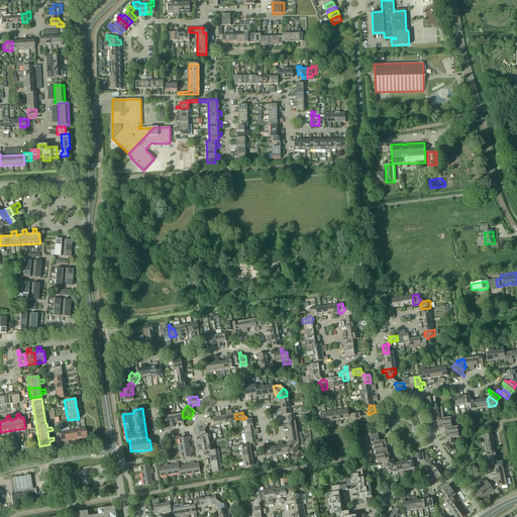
[(209,414),(209,418),(205,418),(206,422),(204,424),(207,426),(209,424),(214,423),(213,417),(212,413),(209,414)]
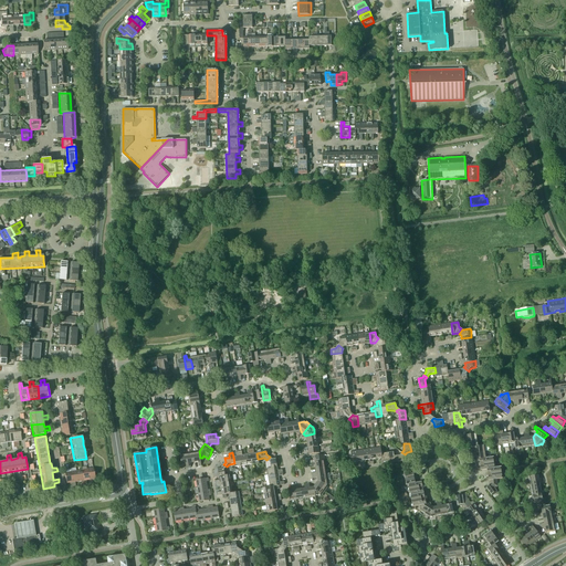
[(404,458),(405,454),(401,452),(400,456),(394,457),(395,462),(404,461),(404,458)]
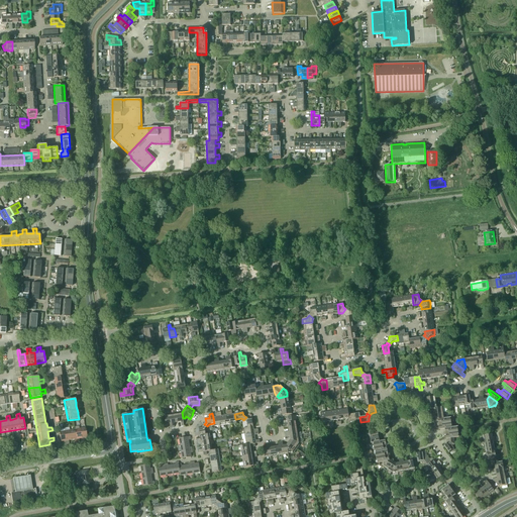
[(353,414),(348,414),(348,418),(348,420),(345,421),(346,424),(349,423),(349,424),(352,424),(353,428),(355,427),(353,414)]
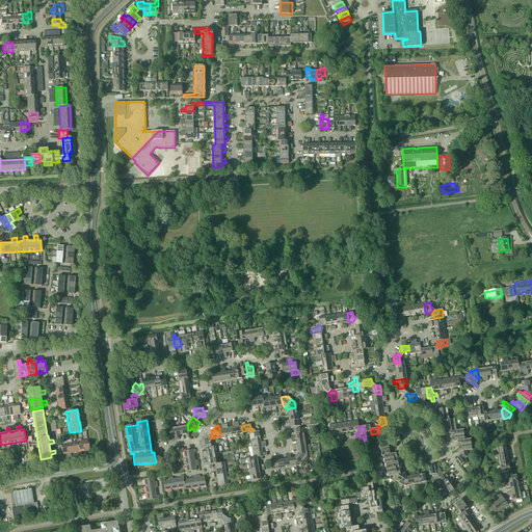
[(256,431),(254,429),(250,432),(249,434),(250,441),(255,440),(255,441),(261,440),(259,431),(256,431)]
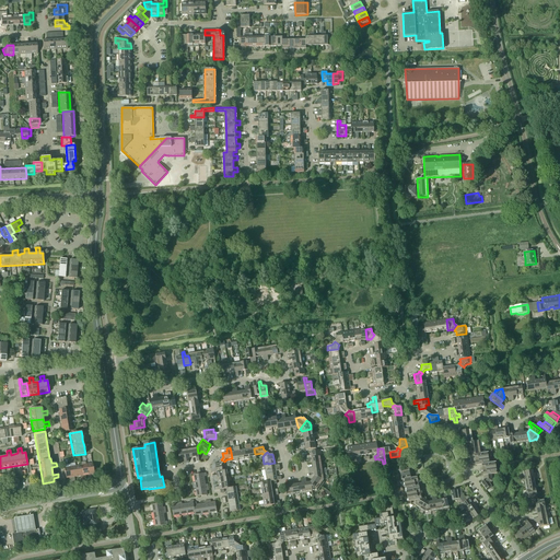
[(471,455),(471,454),(469,455),(469,457),(475,456),(475,459),(474,459),(474,461),(474,464),(476,463),(476,465),(481,465),(496,463),(498,463),(498,459),(489,461),(488,452),(481,453),(471,455)]
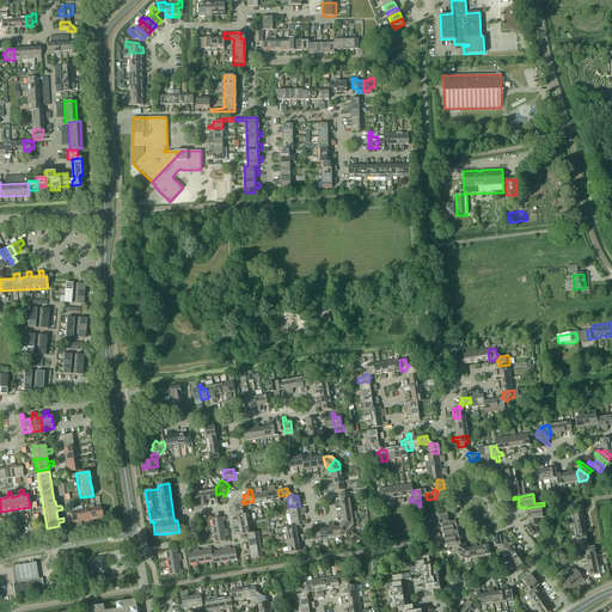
[(244,514),(243,508),(245,505),(242,502),(239,506),(236,506),(237,515),(244,514)]
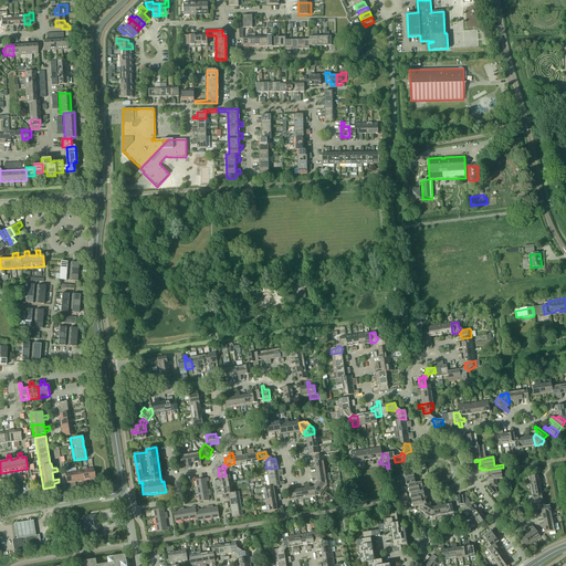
[(501,474),(506,473),(505,471),(501,472),(501,473),(491,474),(490,473),(488,473),(486,473),(486,474),(486,477),(488,477),(488,479),(485,479),(486,481),(491,481),(490,480),(496,479),(496,480),(502,479),(501,479),(501,477),(502,477),(501,474)]
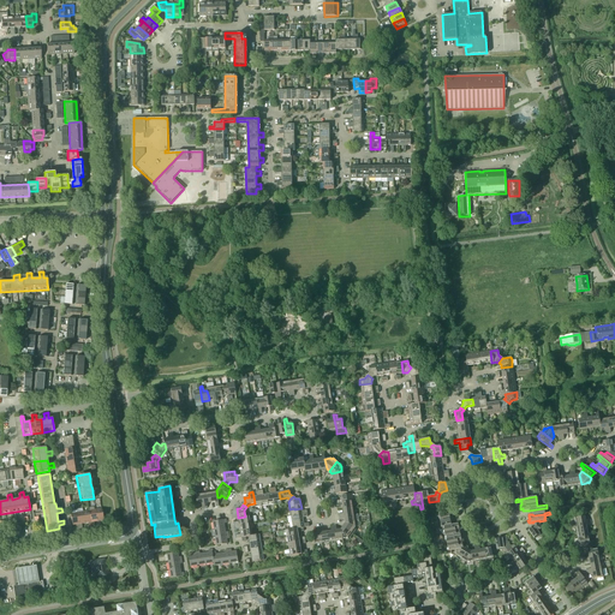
[(245,517),(238,518),(238,521),(233,523),(234,525),(250,523),(254,521),(252,515),(250,515),(245,517)]
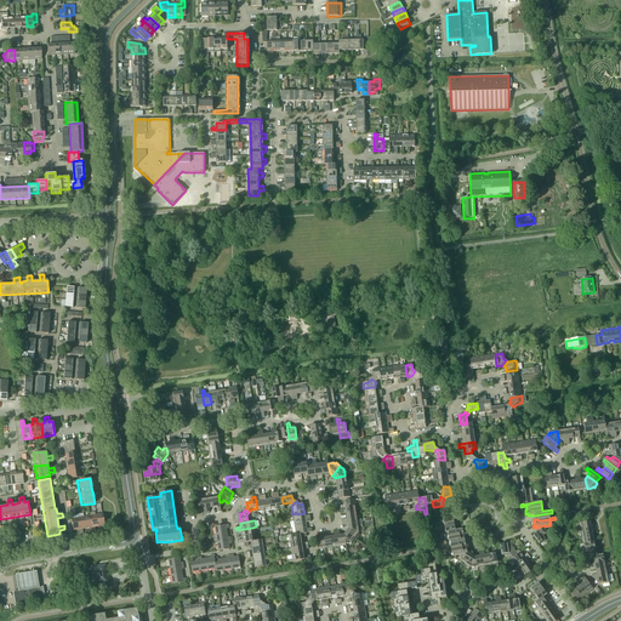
[(216,535),(227,533),(227,528),(229,528),(228,524),(215,527),(216,535)]
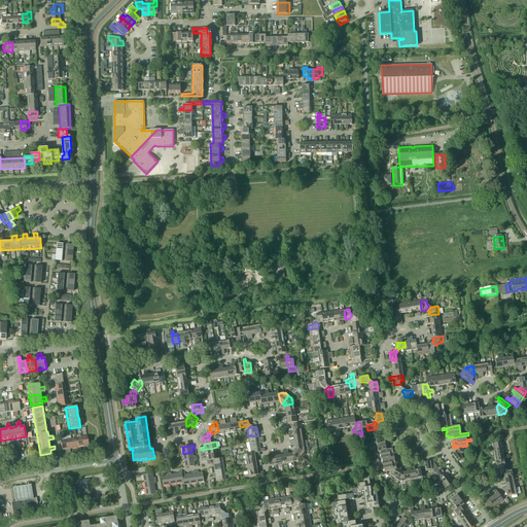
[(260,449),(259,446),(250,448),(251,453),(254,453),(256,453),(257,456),(260,455),(259,452),(265,451),(265,448),(260,449)]
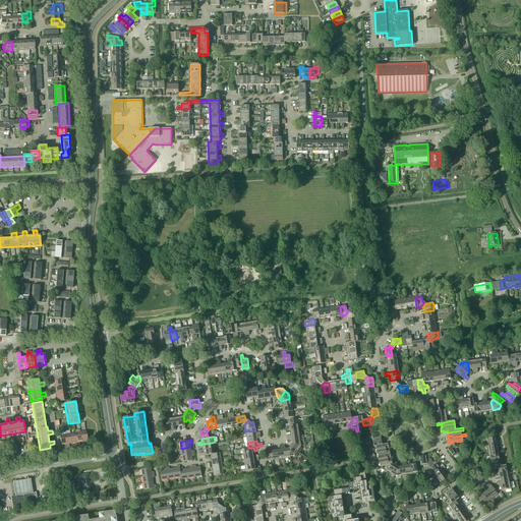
[(458,448),(457,442),(457,441),(451,442),(452,443),(452,446),(448,449),(453,456),(458,453),(455,450),(458,448)]
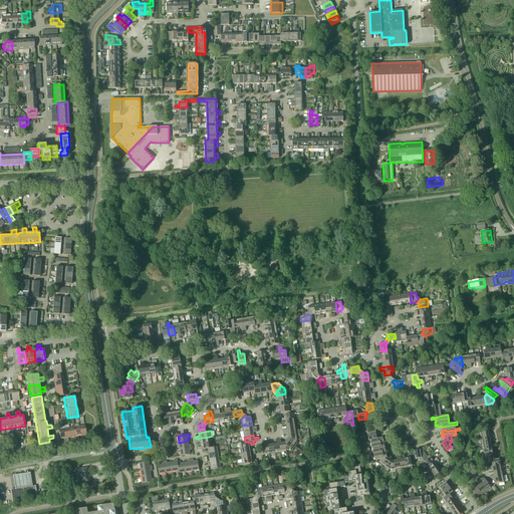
[(288,438),(286,440),(295,446),(297,443),(296,442),(297,441),(301,440),(300,436),(297,436),(296,437),(296,436),(288,438)]
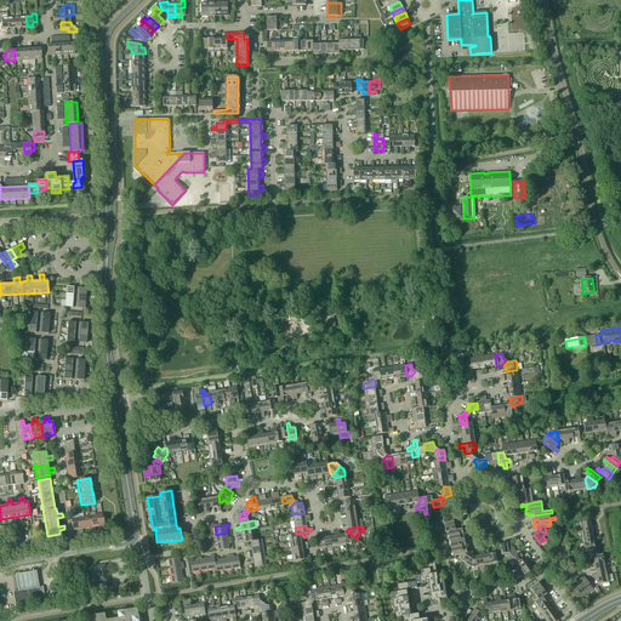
[(581,530),(582,537),(592,535),(592,530),(597,530),(596,528),(581,530)]
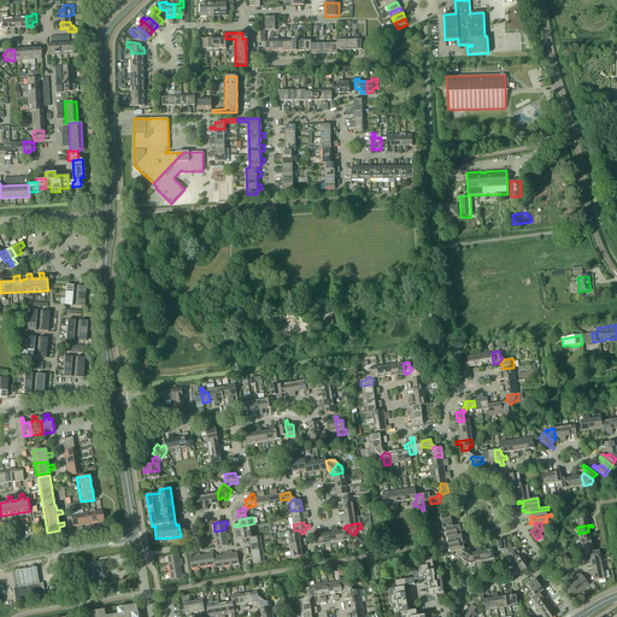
[(459,526),(453,527),(446,528),(446,530),(445,530),(447,538),(448,540),(447,540),(447,541),(462,538),(462,535),(463,535),(463,532),(462,532),(460,532),(459,526)]
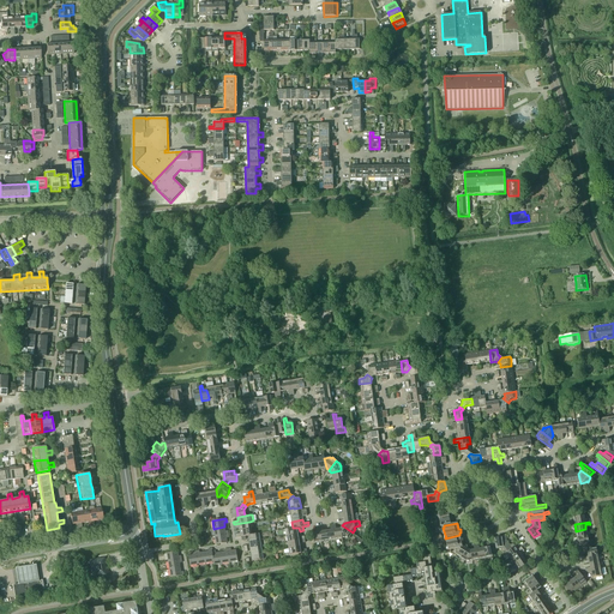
[(342,539),(341,529),(336,529),(336,524),(332,525),(335,540),(342,539)]
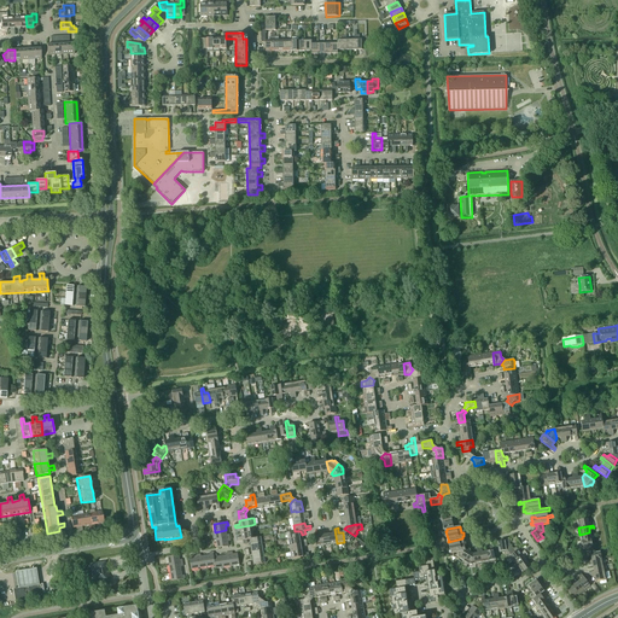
[(344,529),(343,532),(344,542),(350,541),(350,540),(351,541),(355,536),(344,529)]
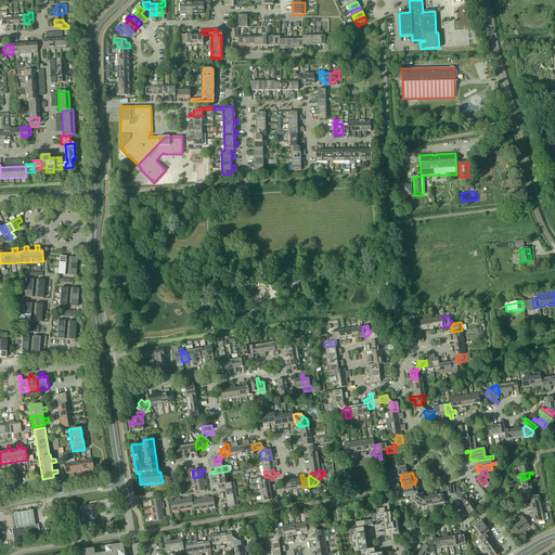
[(204,480),(203,476),(193,478),(194,485),(206,482),(206,480),(204,480)]
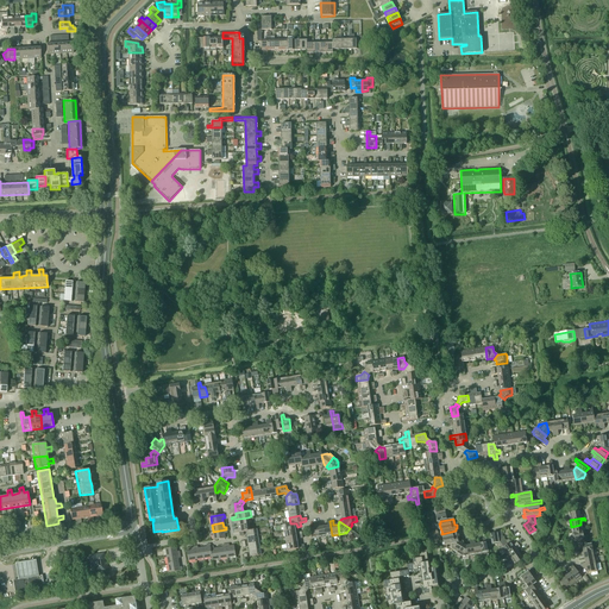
[(239,532),(240,535),(244,535),(243,532),(245,532),(245,531),(250,531),(250,529),(249,523),(238,526),(238,529),(233,529),(234,533),(239,532)]
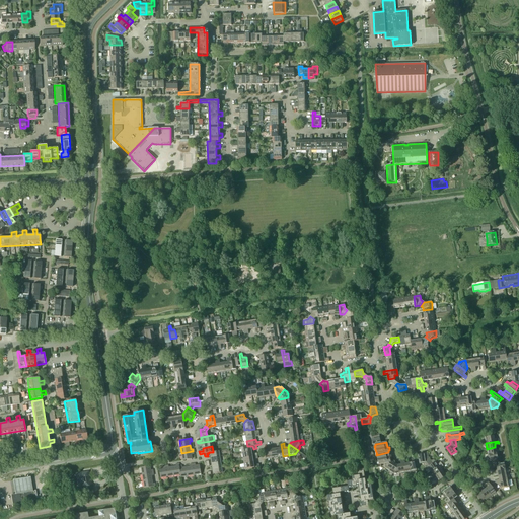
[(182,460),(193,459),(192,454),(194,454),(193,451),(181,453),(182,460)]
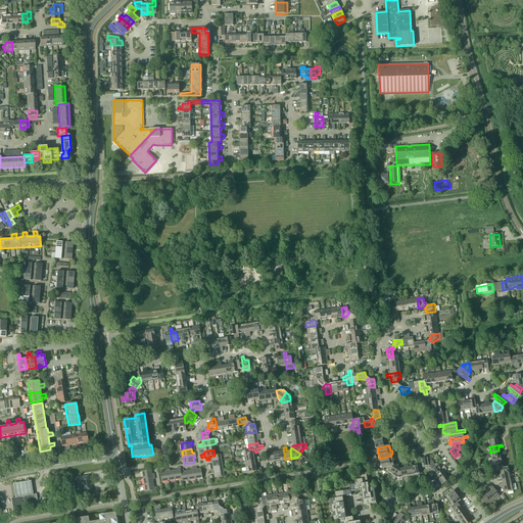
[(428,467),(431,462),(430,456),(425,457),(425,458),(421,459),(422,468),(428,467)]
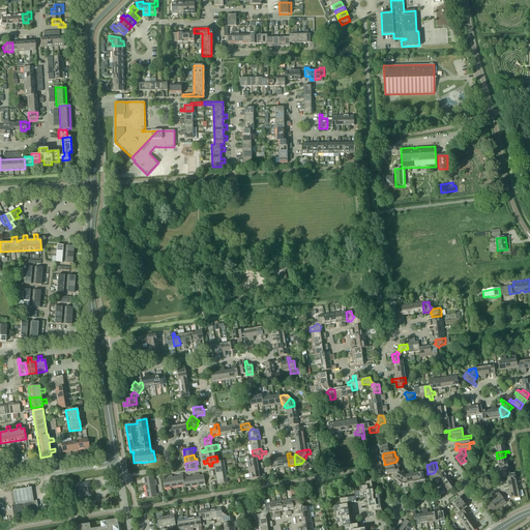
[(510,462),(498,464),(499,470),(508,468),(507,465),(511,464),(510,462)]
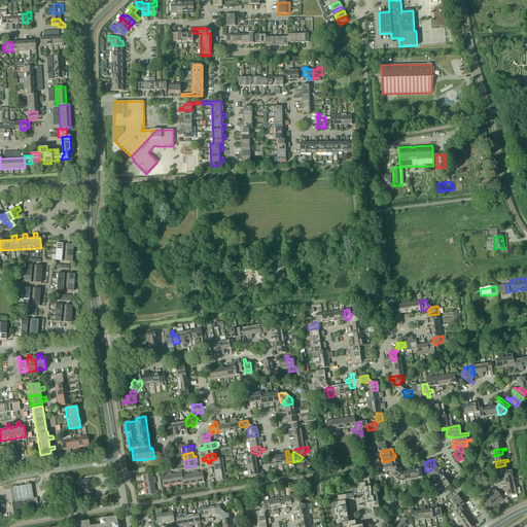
[(391,478),(395,480),(400,470),(398,469),(396,469),(396,465),(397,465),(396,463),(396,462),(395,463),(393,463),(392,465),(383,466),(384,472),(390,470),(391,476),(392,477),(391,478)]
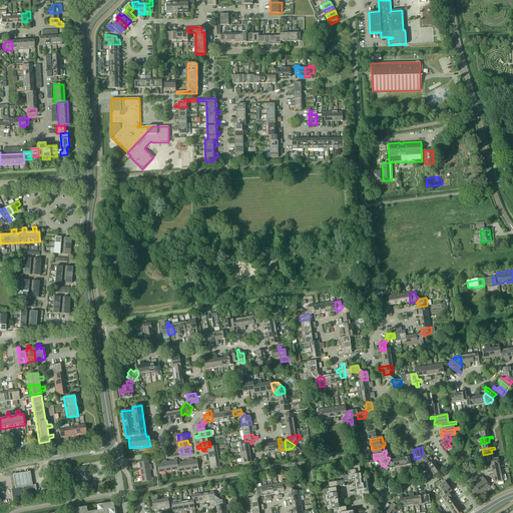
[(424,464),(432,458),(430,456),(428,458),(424,453),(423,453),(420,458),(424,464)]
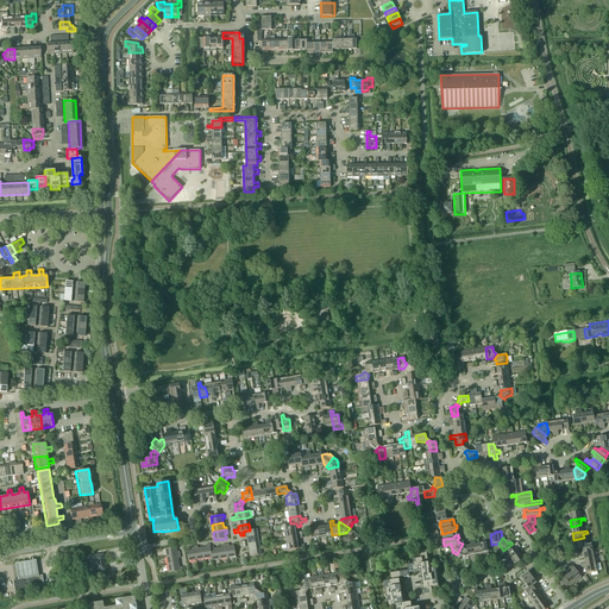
[(475,540),(472,540),(475,556),(482,554),(479,544),(476,544),(475,540)]
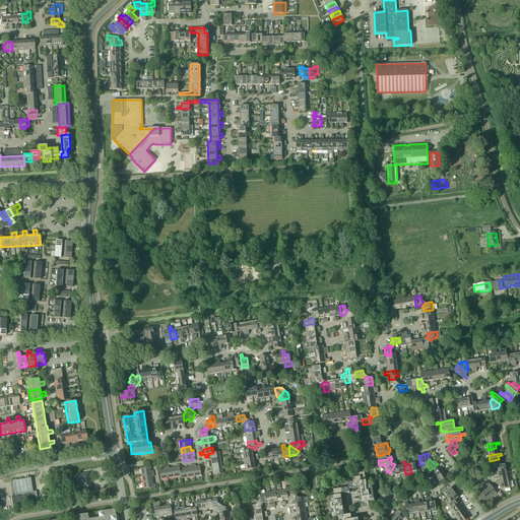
[(435,476),(442,470),(441,469),(444,467),(441,463),(439,465),(441,467),(440,467),(438,464),(430,470),(435,476)]
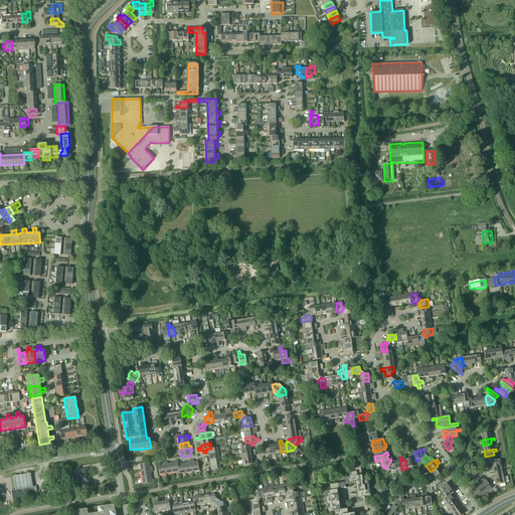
[(172,473),(179,472),(179,471),(178,463),(177,460),(174,461),(175,463),(171,463),(172,473)]
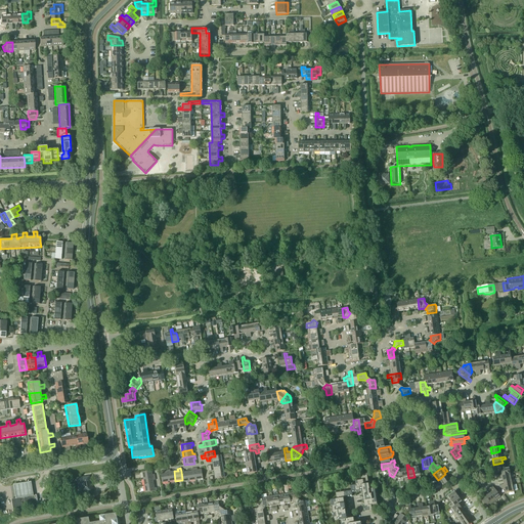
[(198,470),(197,468),(194,469),(195,480),(203,479),(202,469),(198,470)]
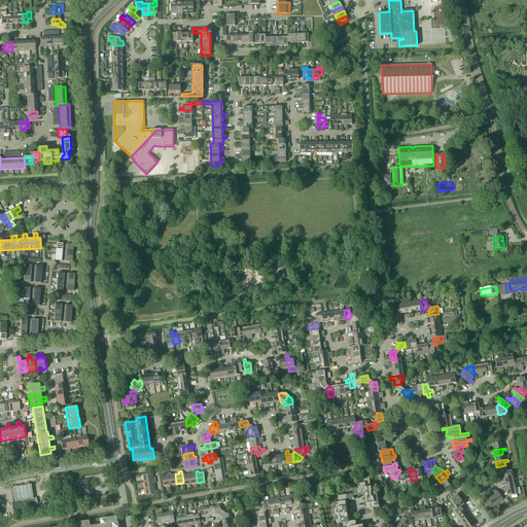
[(403,472),(400,470),(395,480),(398,482),(399,481),(400,482),(405,481),(403,472)]
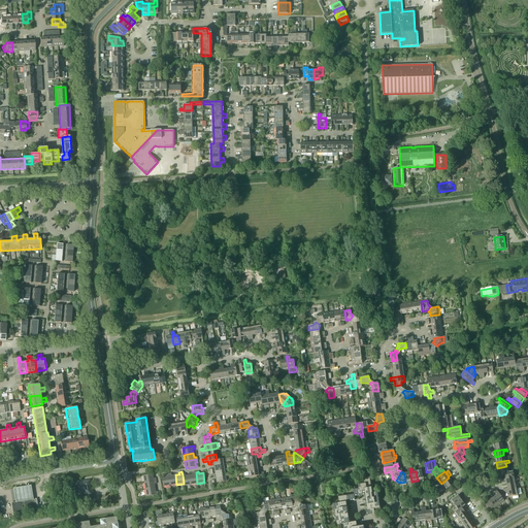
[(514,471),(508,472),(504,472),(505,476),(501,477),(501,480),(515,477),(514,471)]
